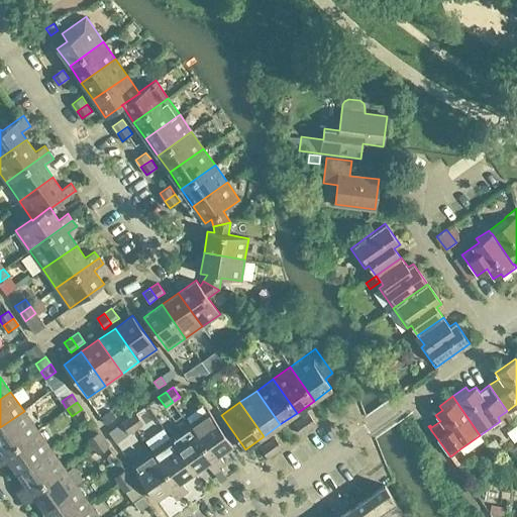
[(111,409),(100,418),(105,424),(116,416),(111,409)]
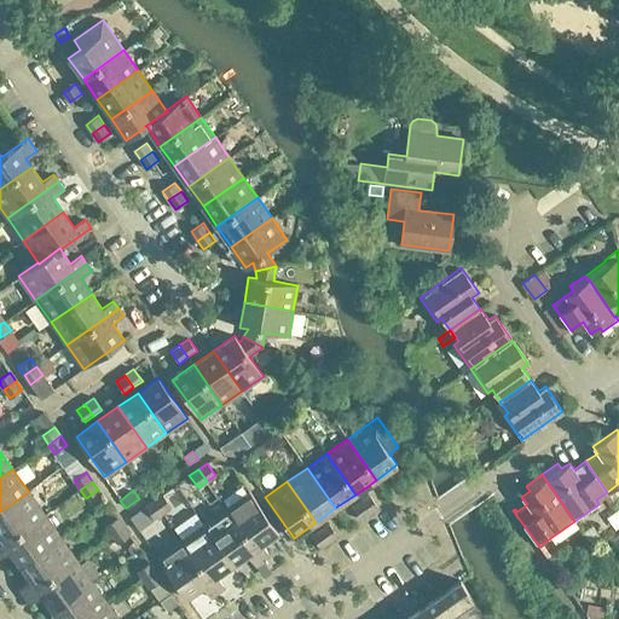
[(278,532),(250,491),(226,508),(262,560),(271,554),(262,544),(278,532)]
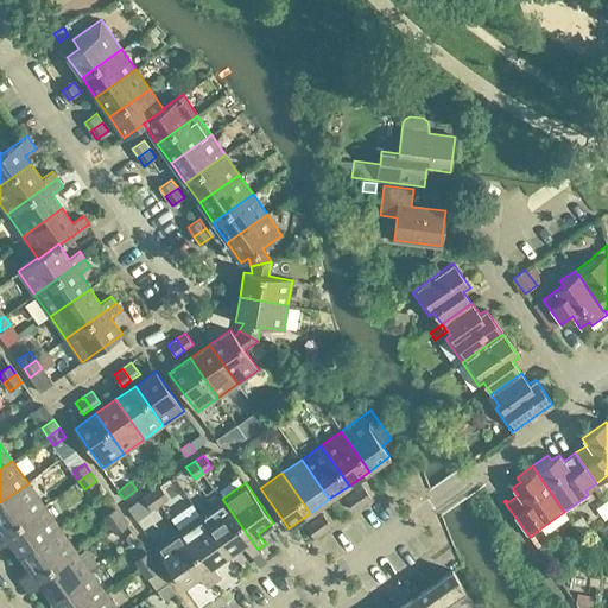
[(0,536),(44,505),(29,483),(0,502),(0,536)]
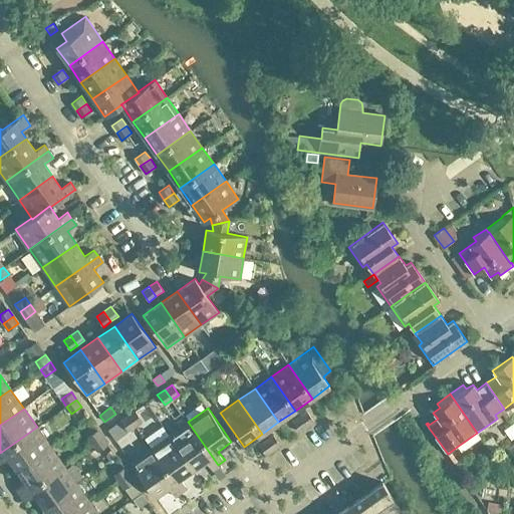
[(135,410),(127,416),(135,426),(142,421),(135,410)]
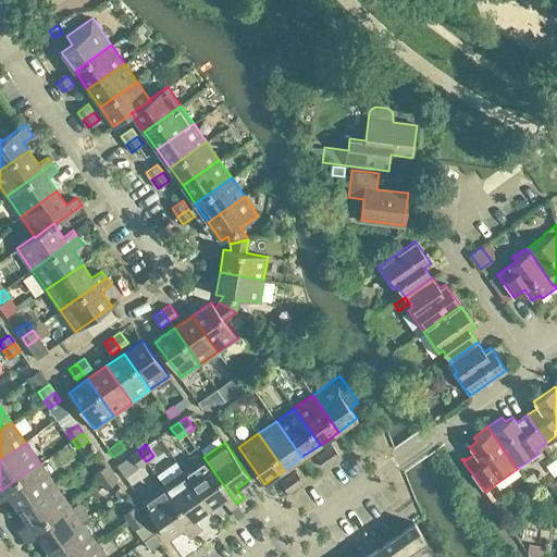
[(333,445),(324,450),(332,461),(341,456),(333,445)]
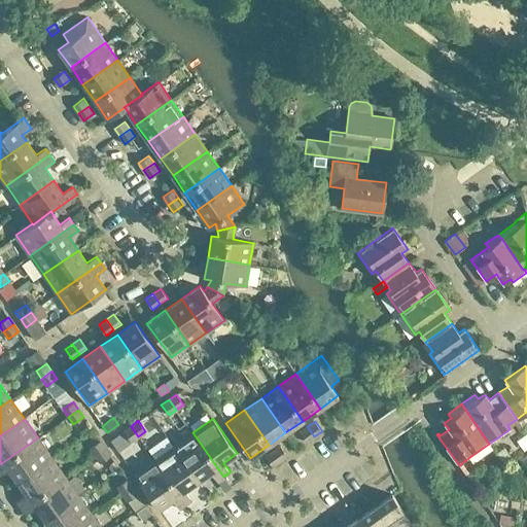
[(131,442),(138,436),(131,426),(124,431),(131,442)]
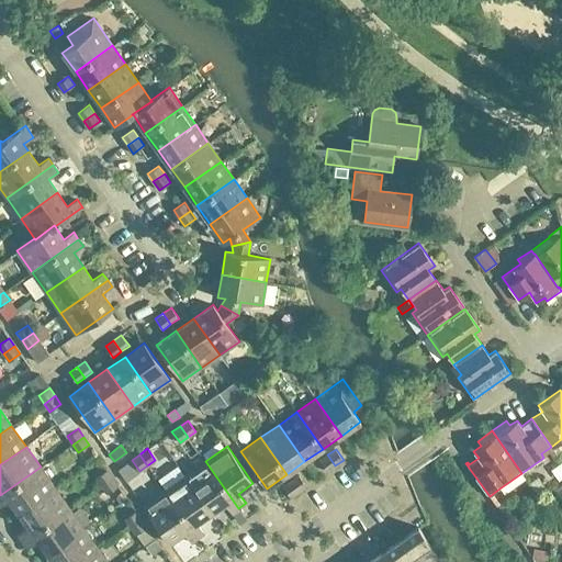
[(327,471),(335,465),(327,454),(319,460),(327,471)]
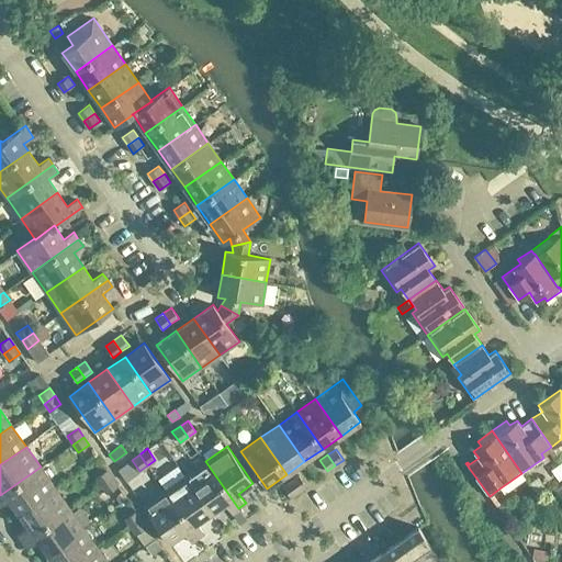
[(238,508),(205,461),(184,475),(211,513),(225,504),(232,513),(238,508)]
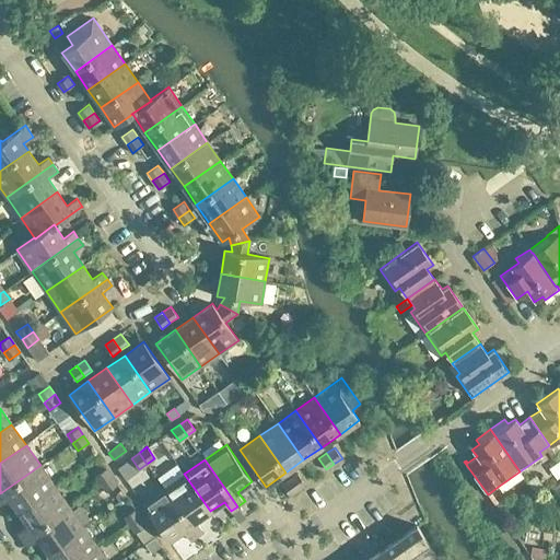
[(18,512),(55,486),(41,465),(0,493),(0,503),(8,498),(18,512)]
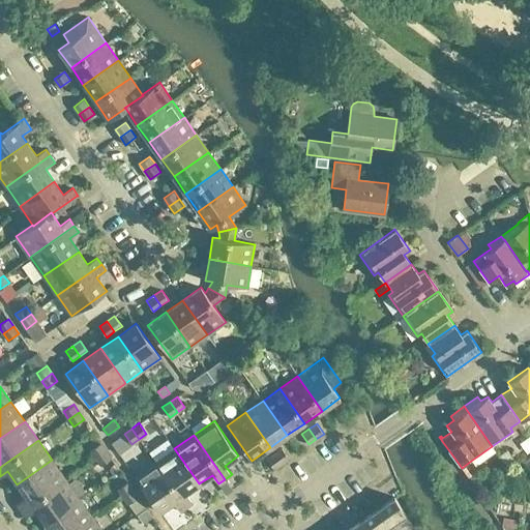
[(90,450),(95,458),(106,450),(100,442),(90,450)]
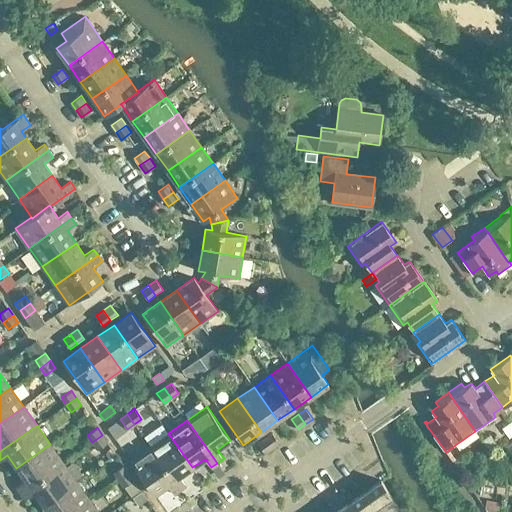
[(192,467),(168,433),(150,447),(180,489),(186,485),(180,476),(192,467)]
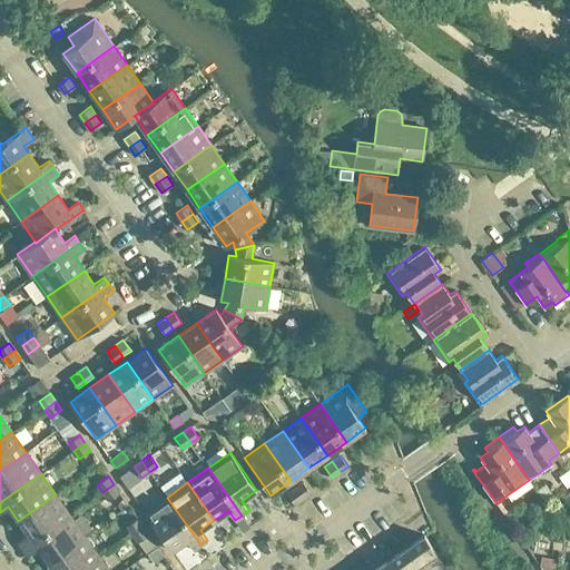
[(303,482),(295,488),(303,499),(311,493),(303,482)]
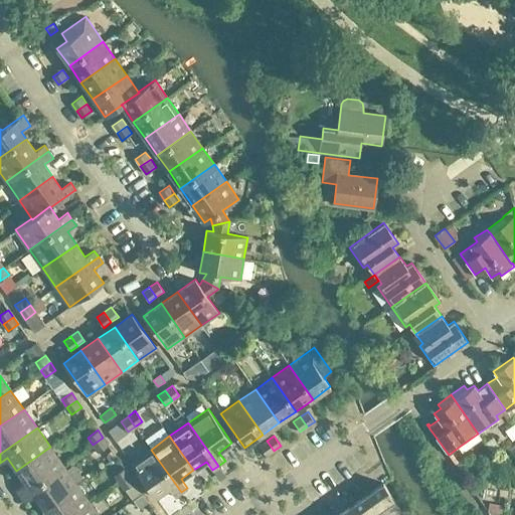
[(108,445),(103,438),(93,445),(98,452),(108,445)]
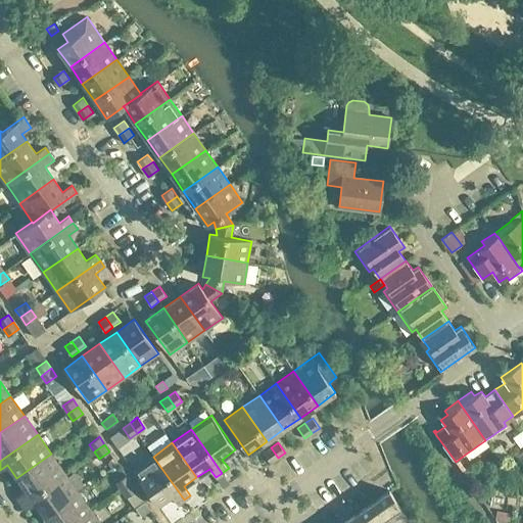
[(271,463),(278,458),(271,447),(263,453),(271,463)]
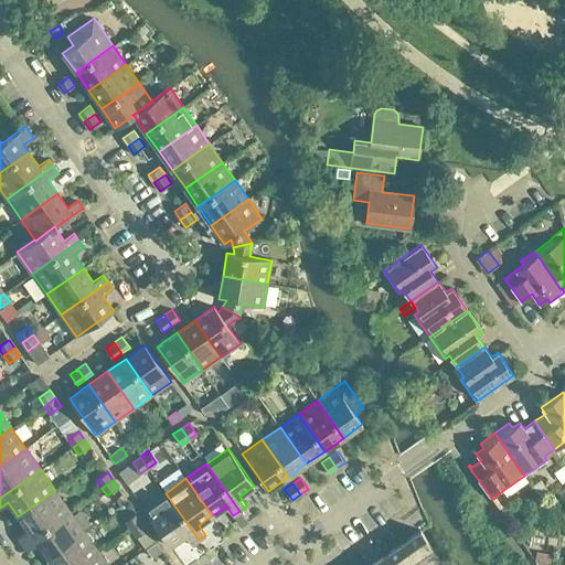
[(22,544),(70,511),(55,490),(18,516),(28,530),(18,536),(22,544)]
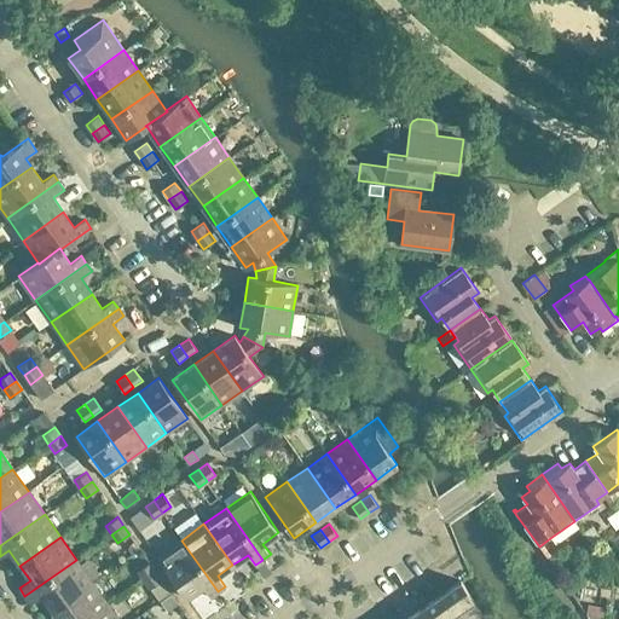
[(218,591),(181,541),(157,556),(186,597),(202,586),(210,597),(218,591)]
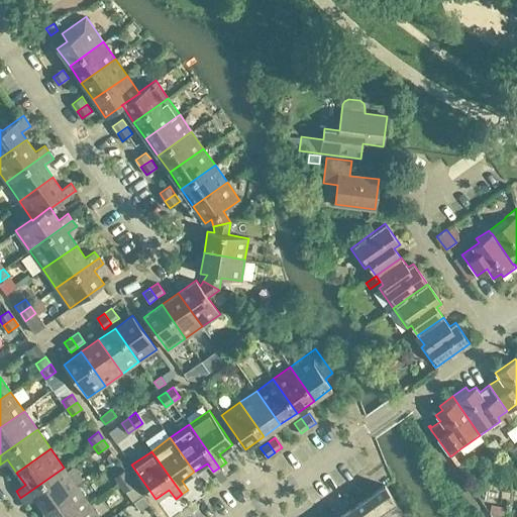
[(42,510),(77,486),(64,468),(20,498),(25,504),(34,498),(42,510)]
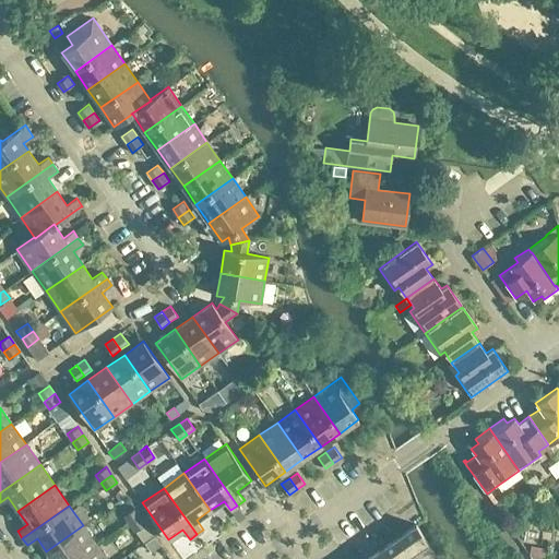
[(123,515),(130,523),(141,515),(135,508),(123,515)]
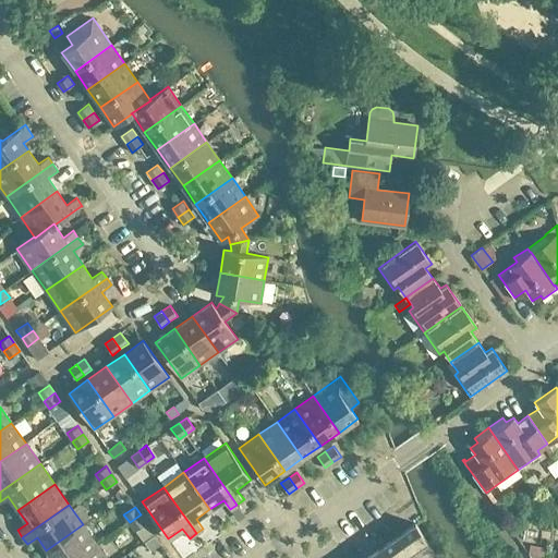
[(146,522),(141,514),(130,522),(135,531),(146,522)]
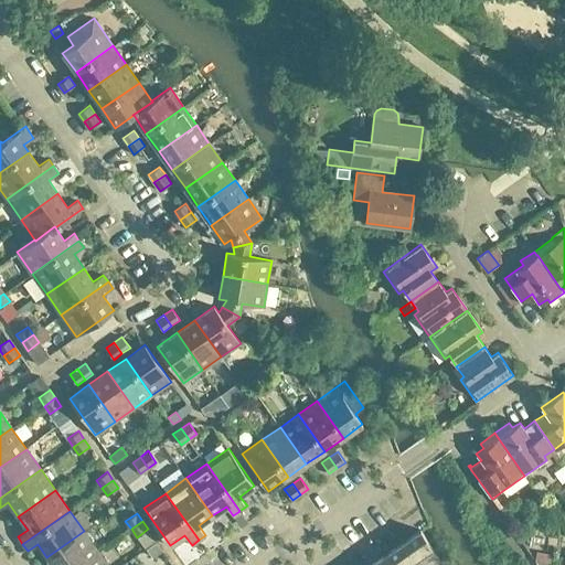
[(444,564),(446,564),(420,530),(402,542),(418,564),(444,564)]
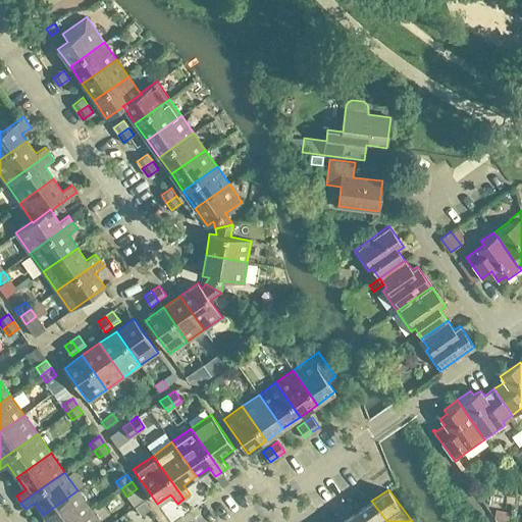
[(72,521),(91,510),(77,490),(43,515),(48,521),(72,521)]
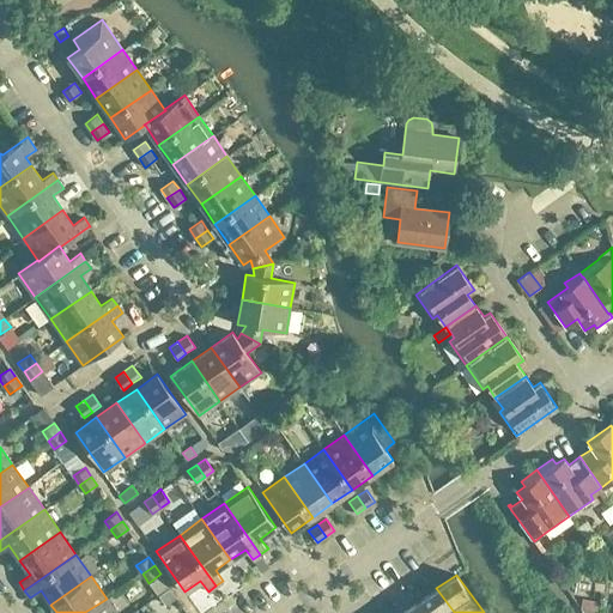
[(176,596),(170,588),(161,595),(167,604),(176,596)]
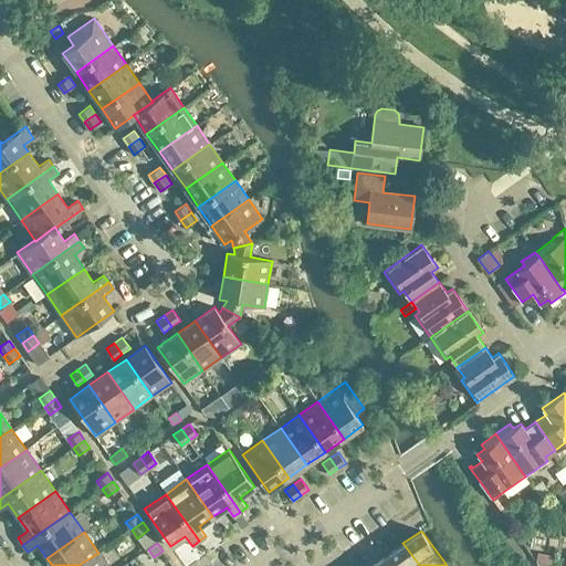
[(419,565),(402,543),(386,555),(392,565),(419,565)]
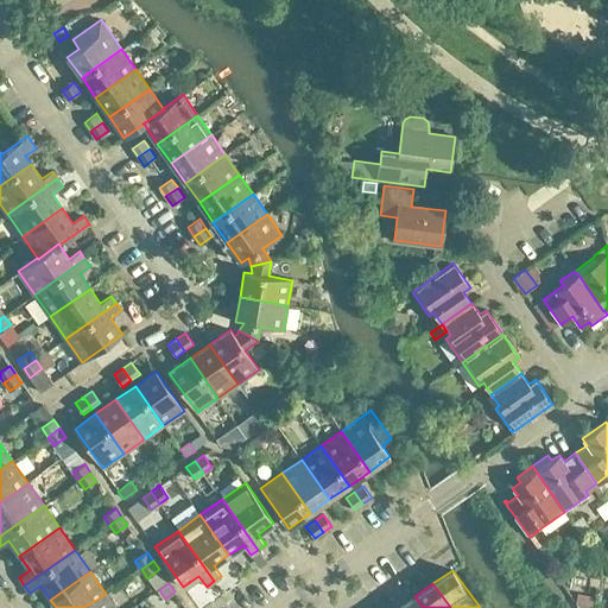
[(115,607),(106,594),(84,607),(115,607)]
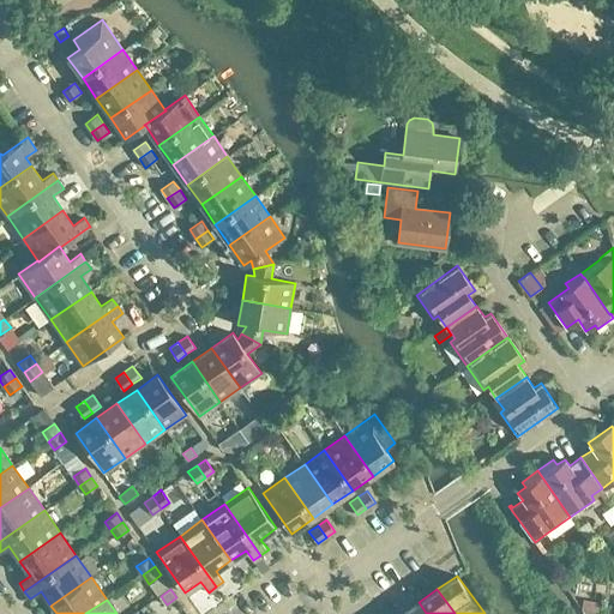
[(426,613),(419,602),(401,613),(426,613)]
